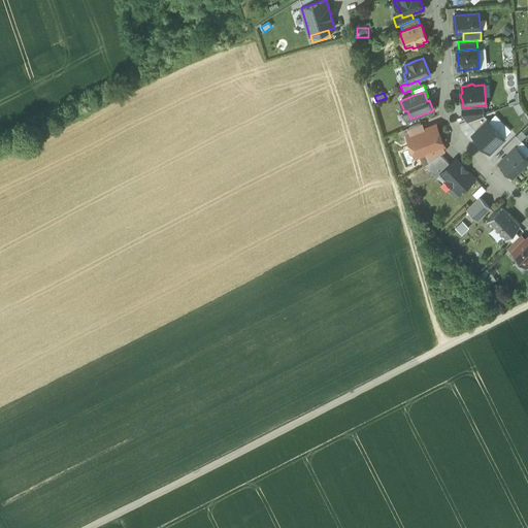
[(483,105),(464,107),(464,116),(467,122),(484,117),(483,105)]
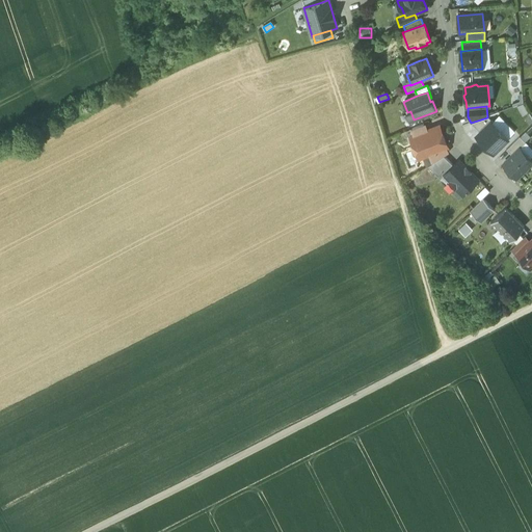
[(471,123),(480,133),(491,123),(493,122),(488,116),(487,117),(471,123)]
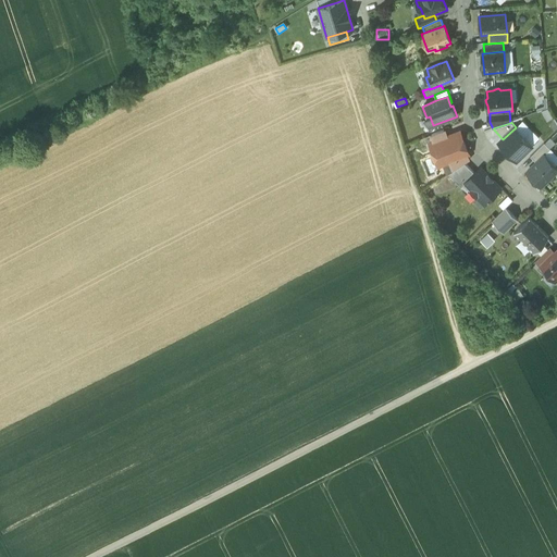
[(499,143),(517,160),(532,146),(515,128),(503,139),(499,143)]
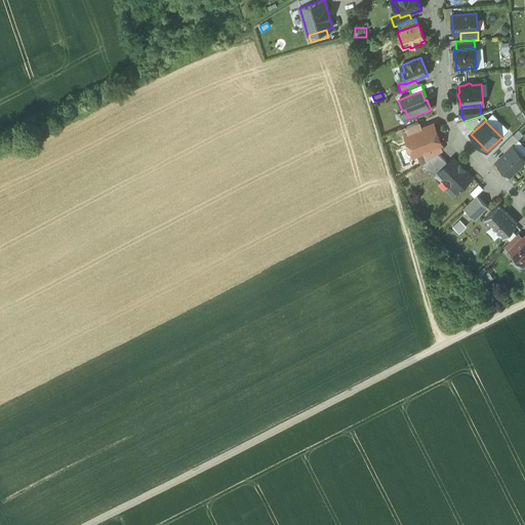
[(418,123),(406,127),(409,134),(421,129),(418,123)]
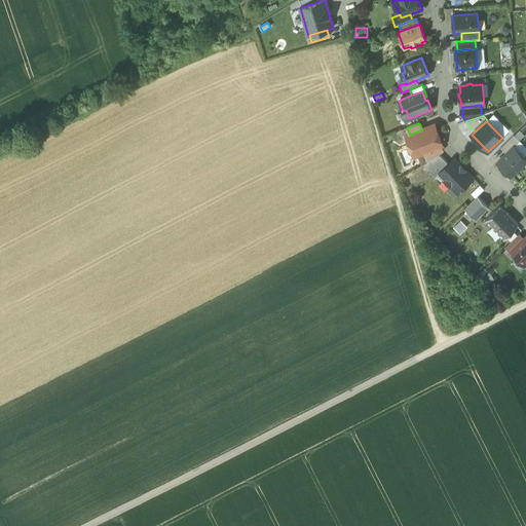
[(422,129),(410,135),(417,154),(425,152),(441,146),(433,125),(422,129)]
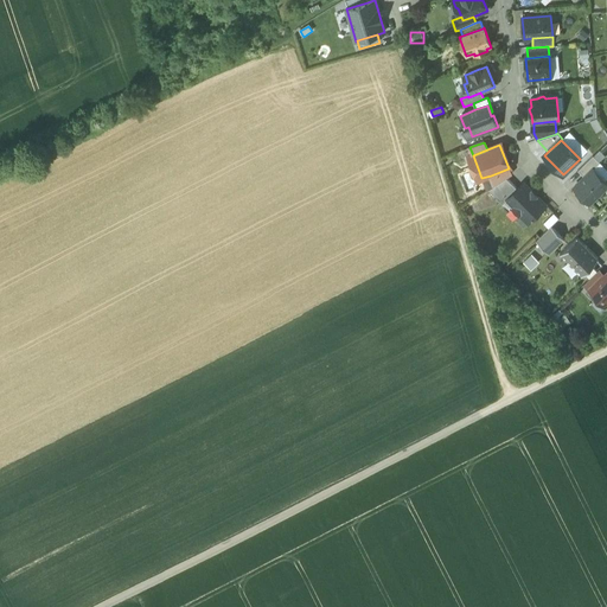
[(579,171),(586,177),(600,163),(593,155),(579,171)]
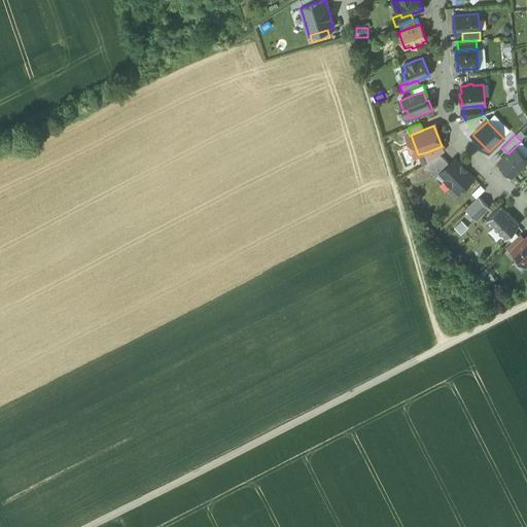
[(442,146),(426,152),(429,162),(440,154),(444,151),(442,146)]
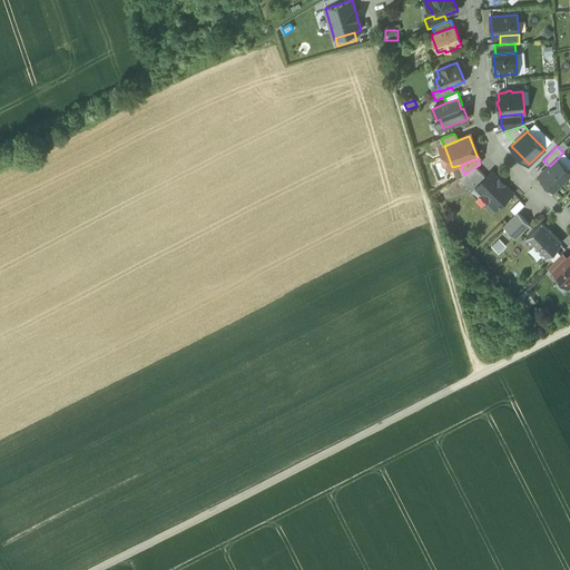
[(554,190),(569,175),(569,172),(557,159),(550,166),(540,176),(554,190)]
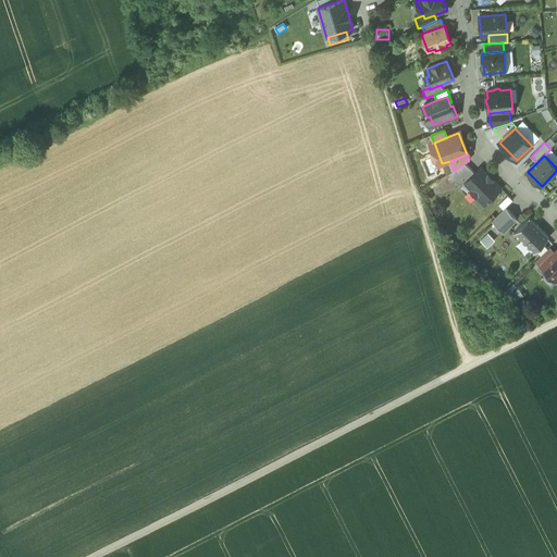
[(463,184),(474,173),(465,163),(454,171),(448,174),(461,187),(465,185),(463,184)]
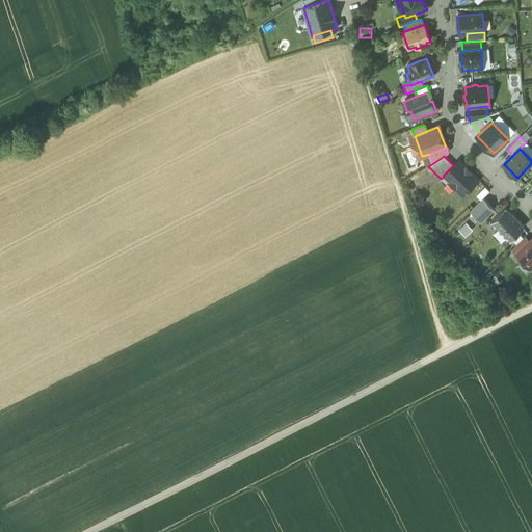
[(453,165),(443,176),(444,177),(462,195),(478,180),(459,160),(453,165)]
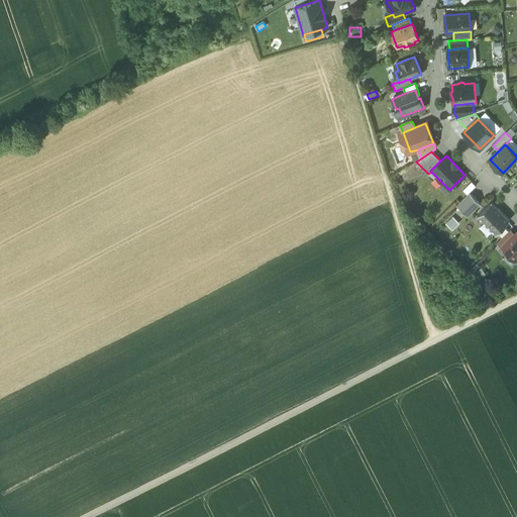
[(467,187),(472,181),(467,177),(461,183),(467,187)]
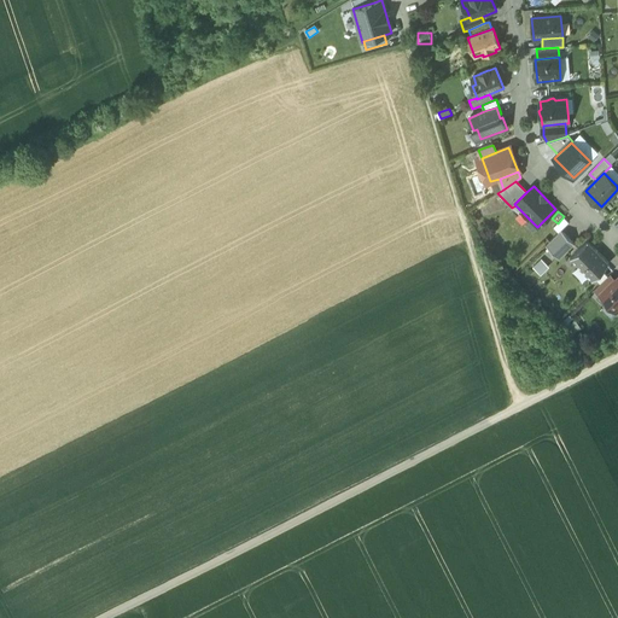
[(561,231),(546,245),(559,260),(575,244),(561,231)]
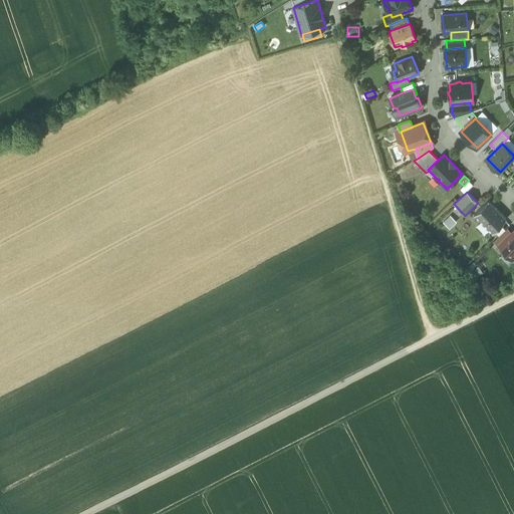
[(507,219),(488,201),(474,215),(492,233),(507,219)]
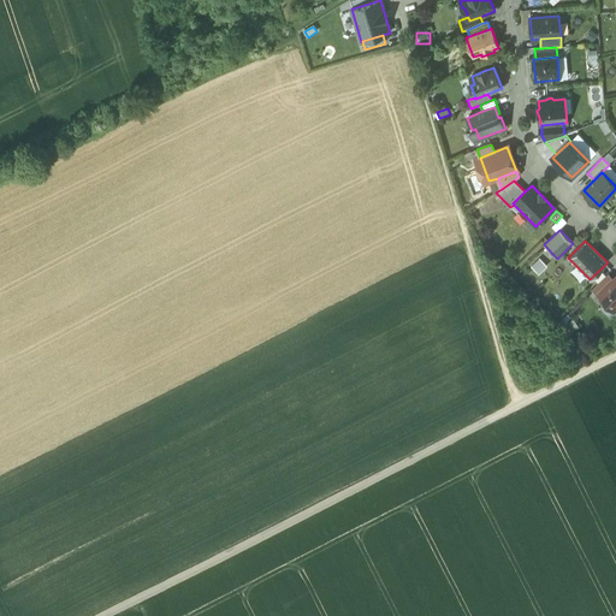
[(540,274),(549,266),(540,258),(532,266),(540,274)]
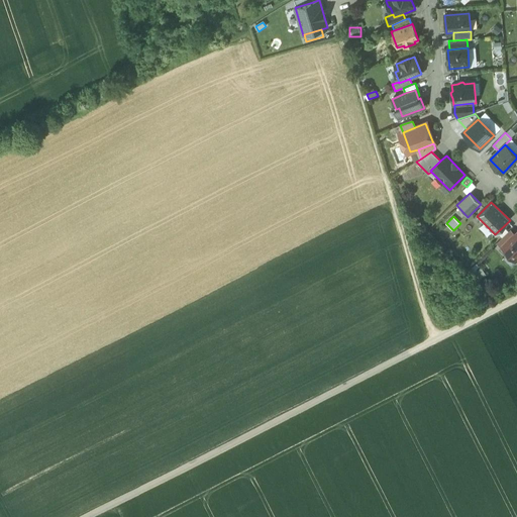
[(485,224),(481,228),(489,237),(494,233),(485,224)]
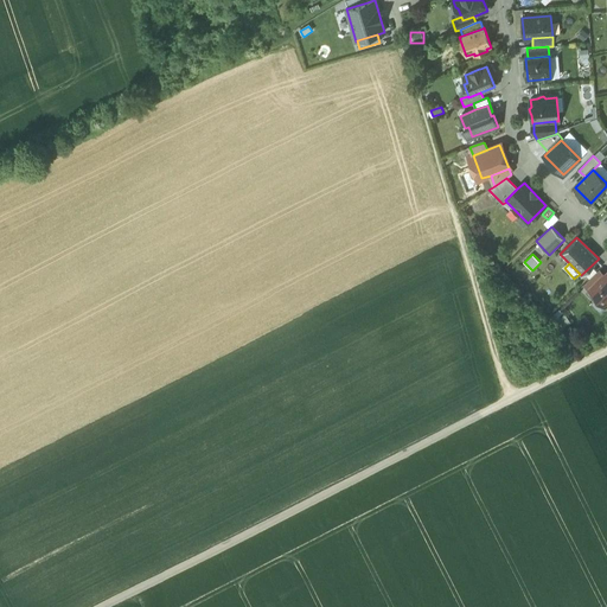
[(599,270),(585,285),(589,291),(604,276),(599,270)]
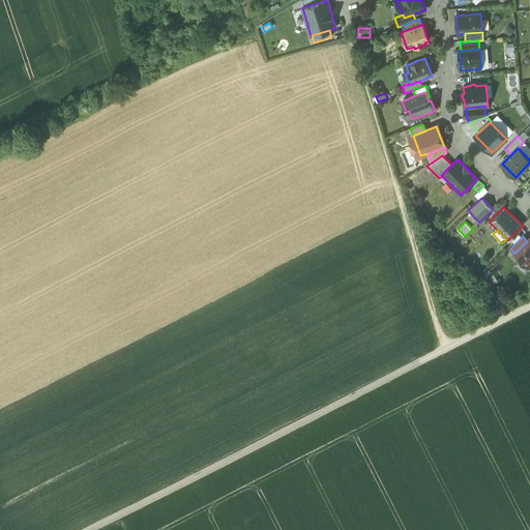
[(529,238),(527,241),(514,254),(528,267),(529,265),(529,238)]
